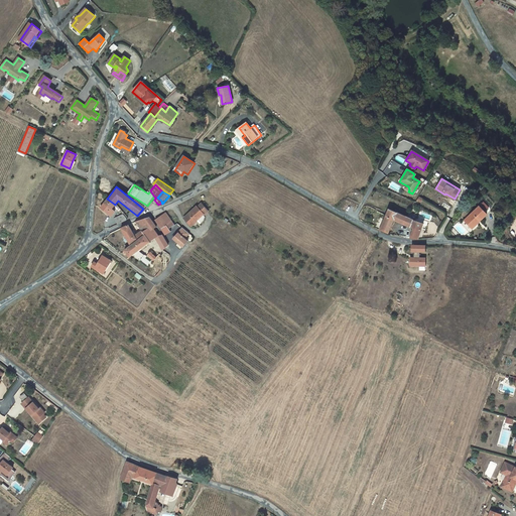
[(115,205),(107,199),(104,204),(112,210),(115,205)]
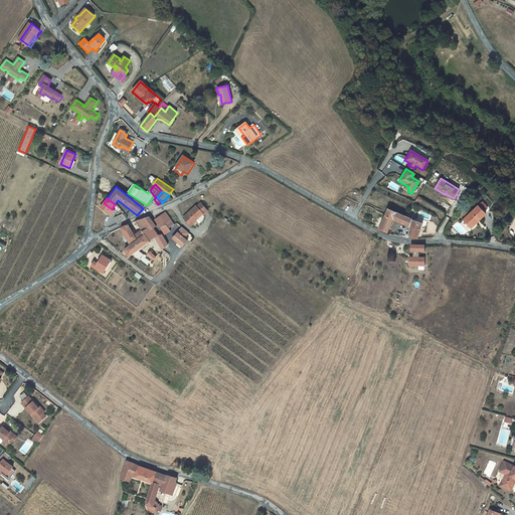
[(195,219),(196,220),(196,219),(199,223),(203,220),(204,216),(202,214),(203,213),(204,214),(209,210),(202,202),(197,206),(197,205),(184,216),(190,223),(195,219)]
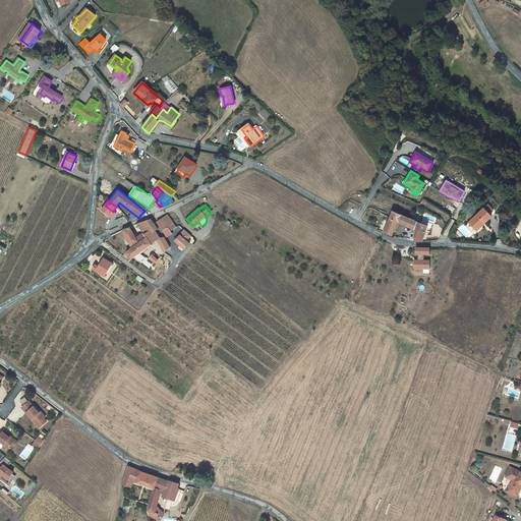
[(113,212),(105,206),(101,211),(109,216),(113,212)]
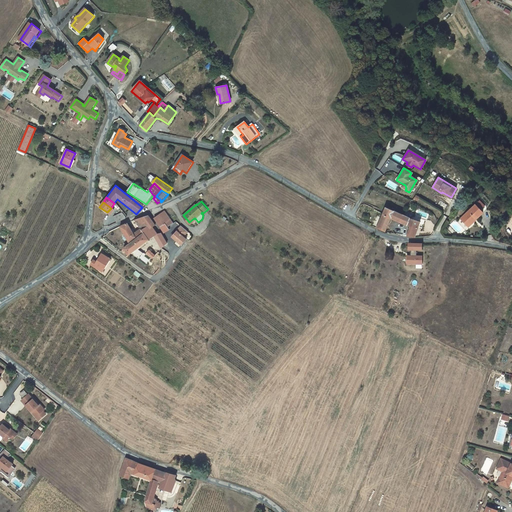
[(459,218),(464,223),(466,221),(468,224),(474,219),(475,220),(483,214),(475,205),(459,218)]
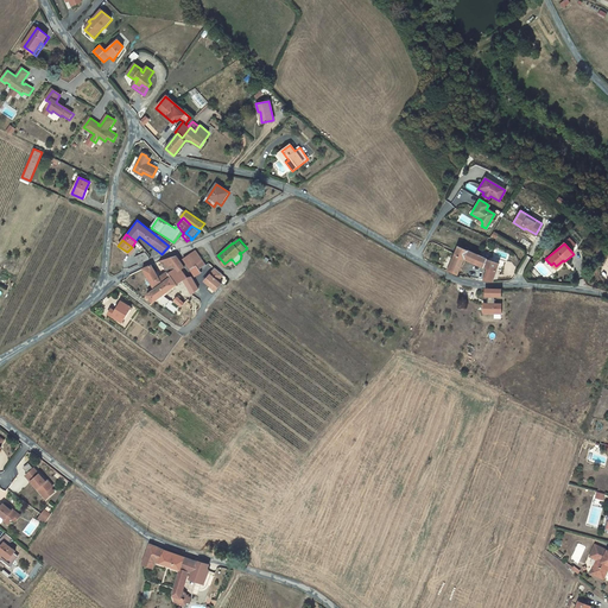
[(448,271),(456,276),(464,259),(476,264),(479,255),(473,253),(468,252),(458,247),(448,271)]
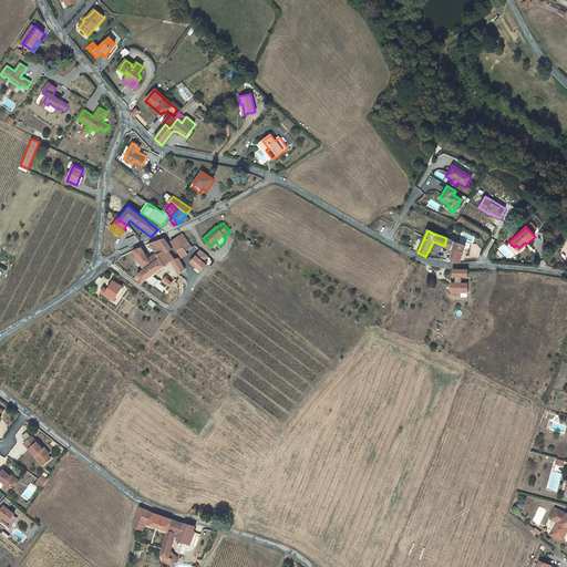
[(183,234),(177,238),(186,250),(192,247),(183,234)]
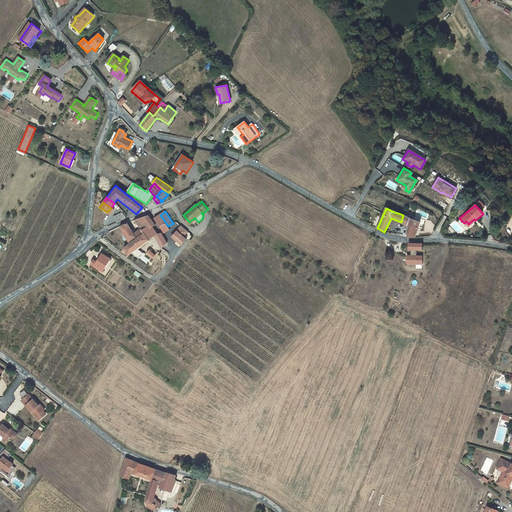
[(123,212),(114,216),(117,222),(126,218),(123,212)]
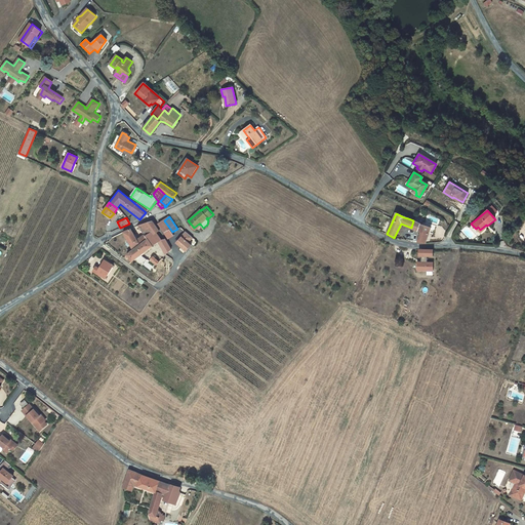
[(132,244),(132,248),(153,235),(156,233),(159,232),(153,220),(138,227),(146,236),(140,240),(137,235),(135,236),(132,230),(125,233),(132,244)]
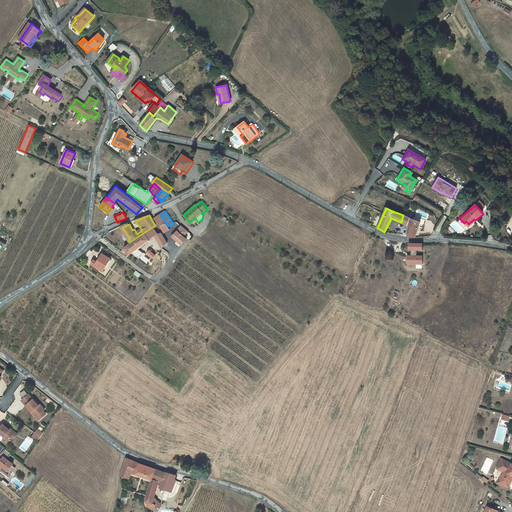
[(154,218),(164,233),(170,229),(168,226),(160,215),(154,218)]
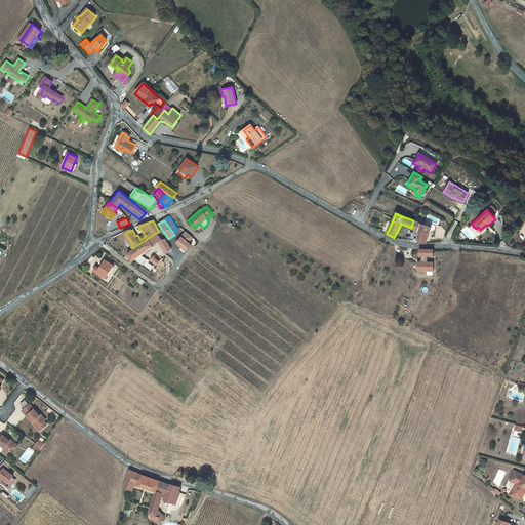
[(423,226),(413,220),(411,228),(421,233),(417,242),(427,242),(431,228),(423,226)]
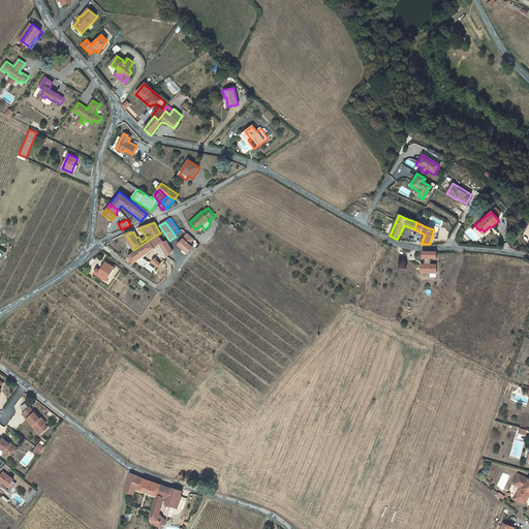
[(157,235),(154,237),(159,245),(167,257),(174,251),(167,241),(162,243),(157,235)]
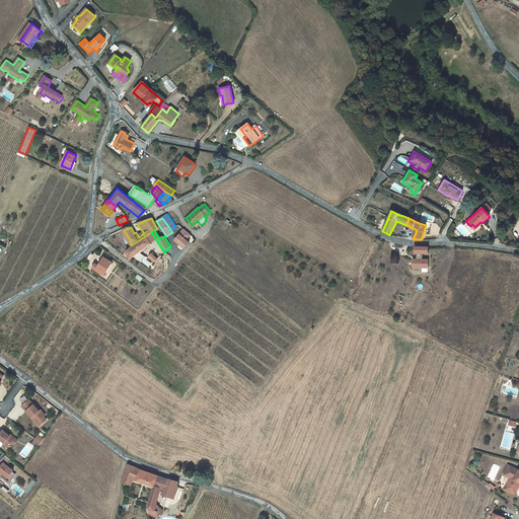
[(191,235),(183,230),(174,240),(184,248),(190,243),(187,240),(191,235)]
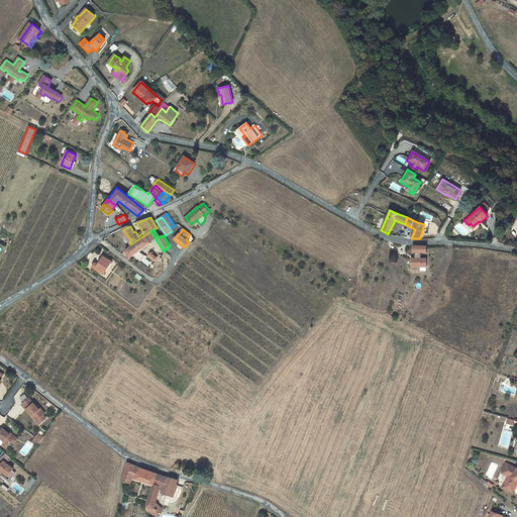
[(159,255),(164,251),(156,239),(150,231),(130,244),(131,246),(124,250),(123,251),(123,252),(123,253),(123,254),(124,254),(125,254),(126,254),(129,257),(131,256),(147,269),(153,263),(137,252),(150,243),(159,255)]
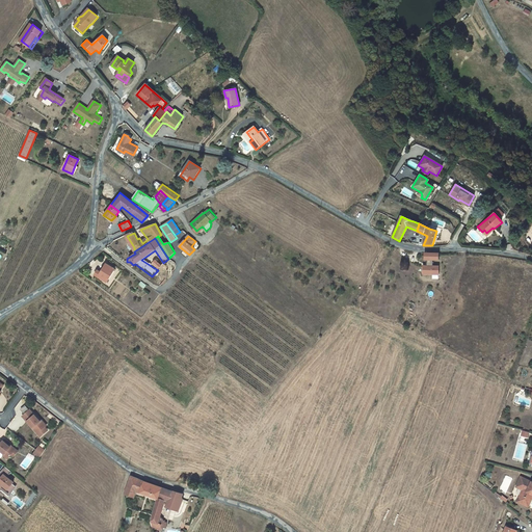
[(426,260),(426,266),(422,266),(422,274),(437,274),(437,266),(432,266),(432,260),(439,260),(439,254),(425,254),(424,260),(426,260)]
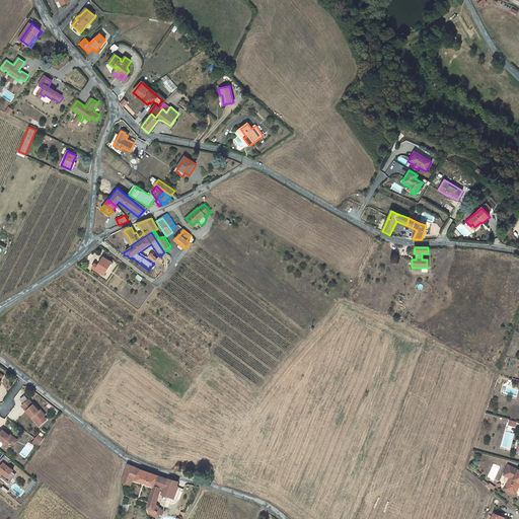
[(95,270),(103,276),(112,264),(103,257),(101,261),(100,260),(97,265),(95,264),(92,268),(95,270)]
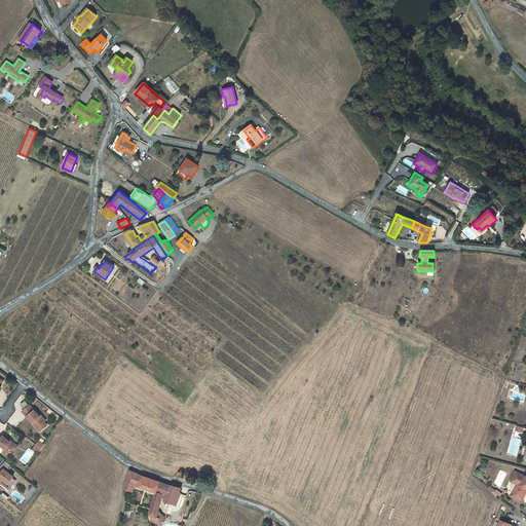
[(40,416),(30,405),(23,411),(33,422),(35,421),(39,426),(45,421),(46,420),(41,415),(40,416)]
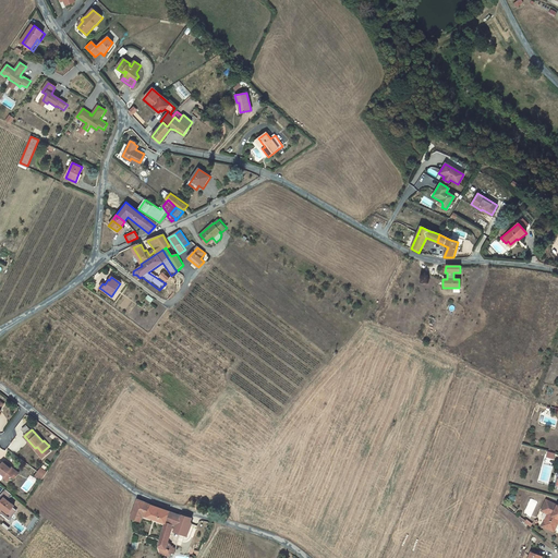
[(50,450),(48,447),(41,452),(37,447),(35,448),(43,458),(50,450)]
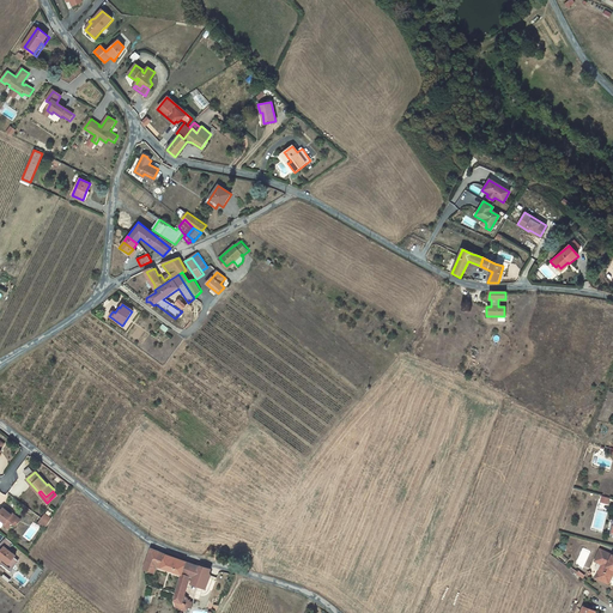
[(0,519),(5,523),(4,525),(10,528),(13,523),(18,519),(11,513),(4,507),(0,511),(0,519)]
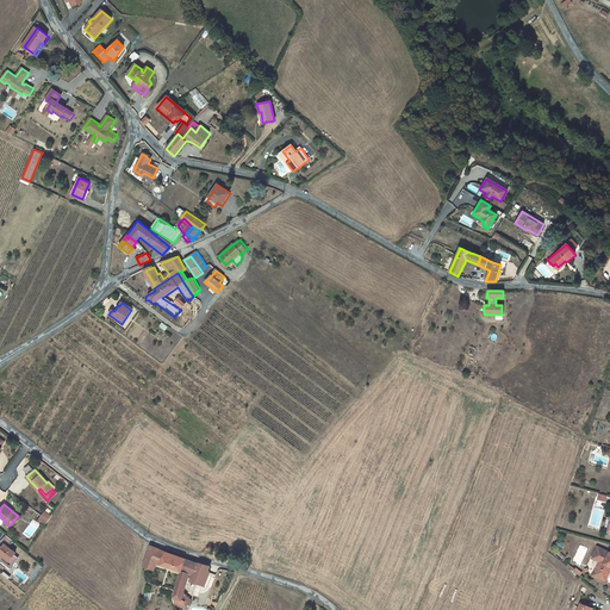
[(12,509),(11,510),(18,516),(13,521),(17,523),(20,518),(22,517),(12,509)]
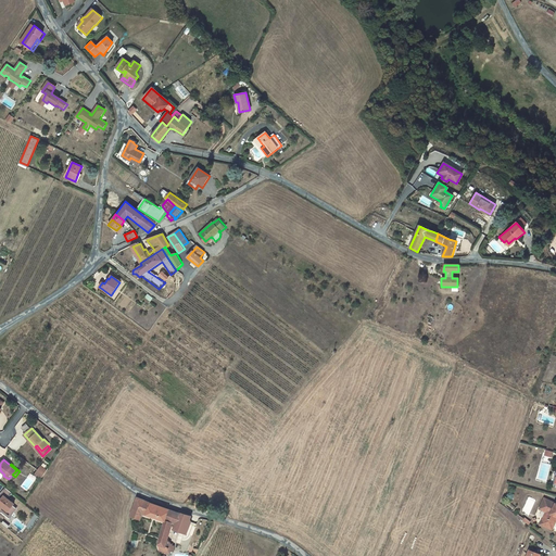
[(0,497),(0,498),(0,497),(0,501),(3,496),(8,500),(10,496),(3,492),(5,489),(5,488),(0,494),(0,497)]
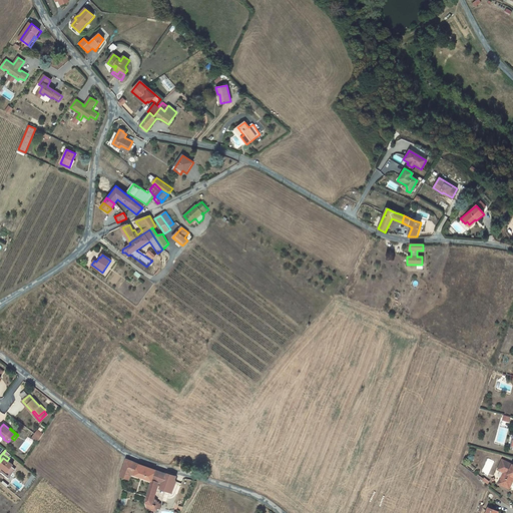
[(0,472),(1,471),(6,474),(8,471),(11,474),(15,470),(12,467),(13,466),(7,461),(3,458),(0,462),(0,472)]
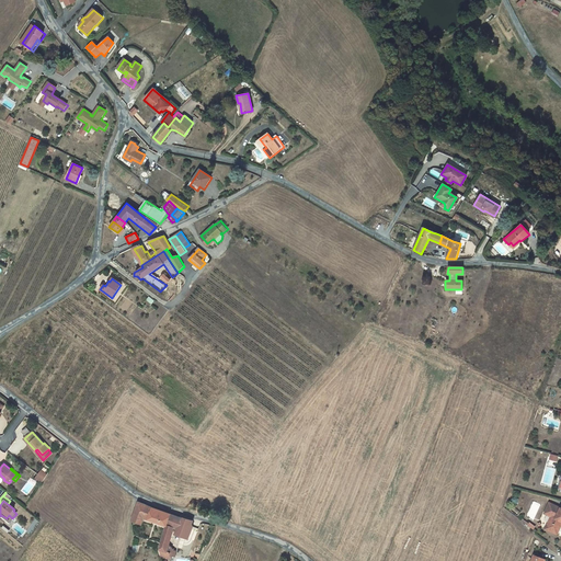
[(550,515),(544,527),(556,534),(560,522),(560,507),(550,502),(544,512),(550,515)]
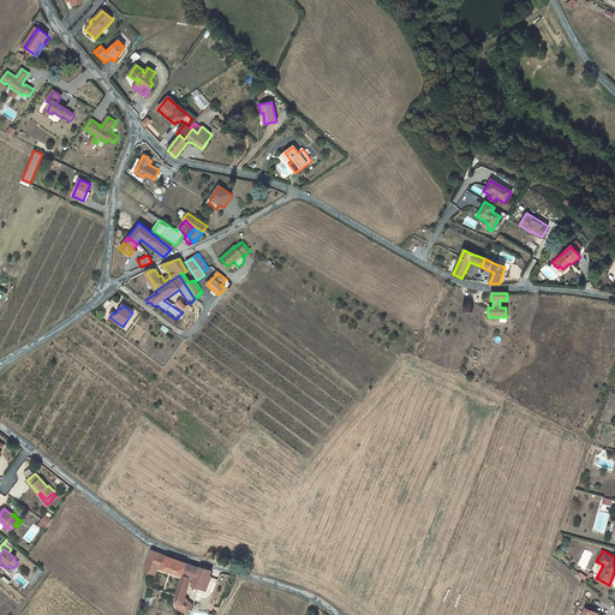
[(153,551),(144,571),(154,575),(157,568),(181,577),(186,563),(169,559),(153,551)]
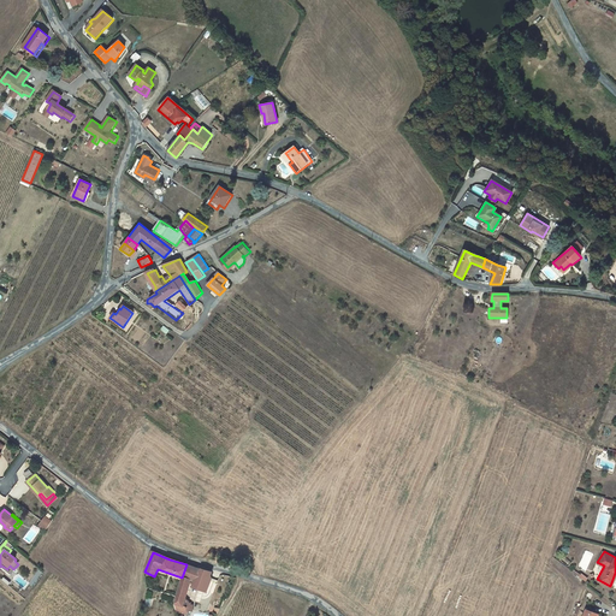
[(1,566),(0,567),(11,575),(19,564),(18,564),(13,569),(10,566),(7,569),(1,566)]
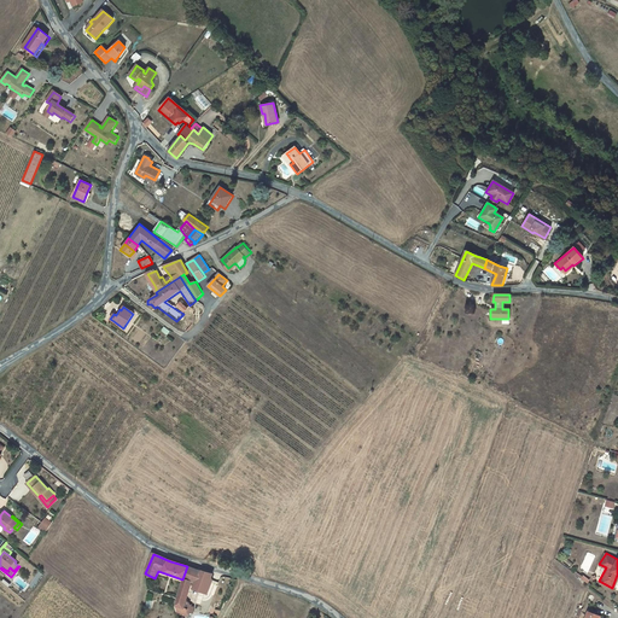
[(211,575),(187,566),(182,579),(175,602),(181,616),(190,611),(185,599),(190,584),(191,582),(196,583),(194,586),(193,590),(204,595),(205,589),(208,589),(211,582),(210,579),(211,575)]
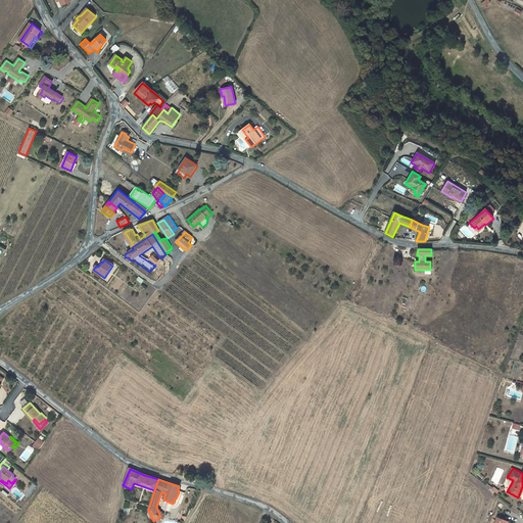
[(492,489),(497,493),(500,490),(494,487),(493,488),(487,483),(486,484),(492,489)]
